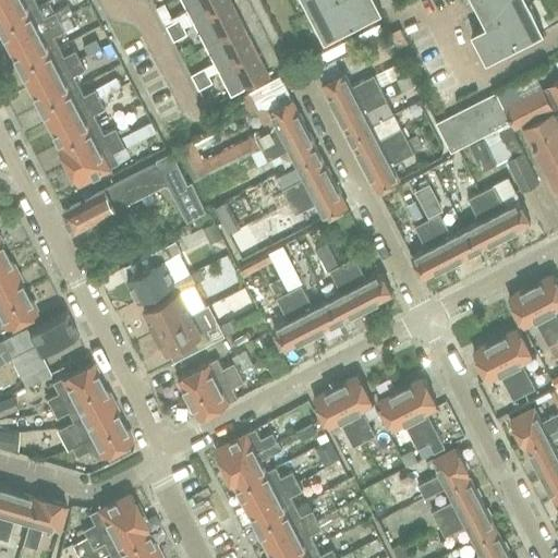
[(3,0),(0,2),(0,26),(0,27),(31,12),(39,7),(35,0),(3,0)]
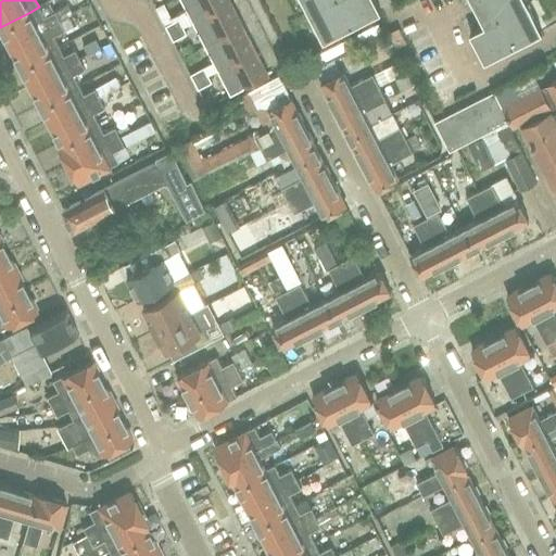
[(229,0),(181,0),(192,20),(230,1),(229,0)]
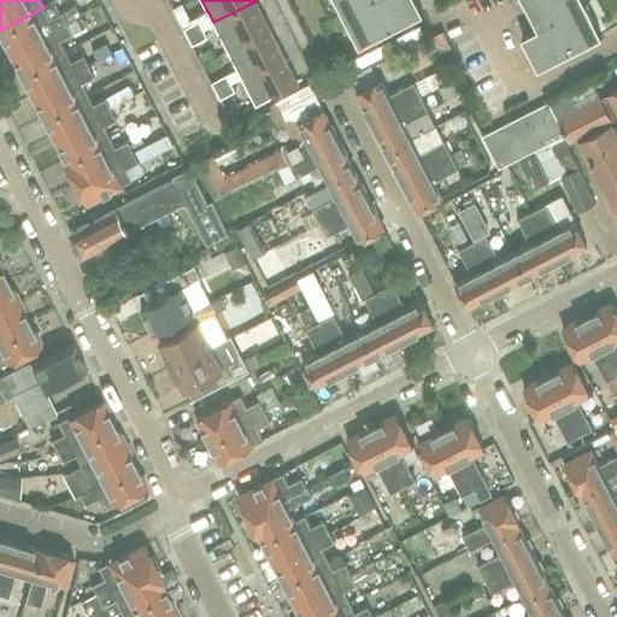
[(522,0),(538,28),(521,36),(536,68),(601,34),(583,0),(336,0),(359,45),(422,12),(415,0),(522,0)]
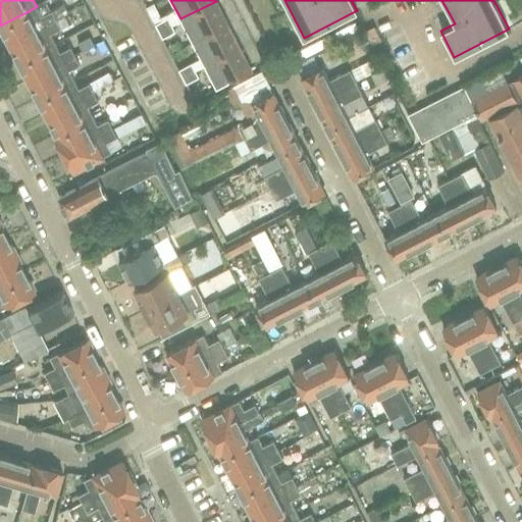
[(228,23),(216,1),(180,18),(193,42),(228,23)]
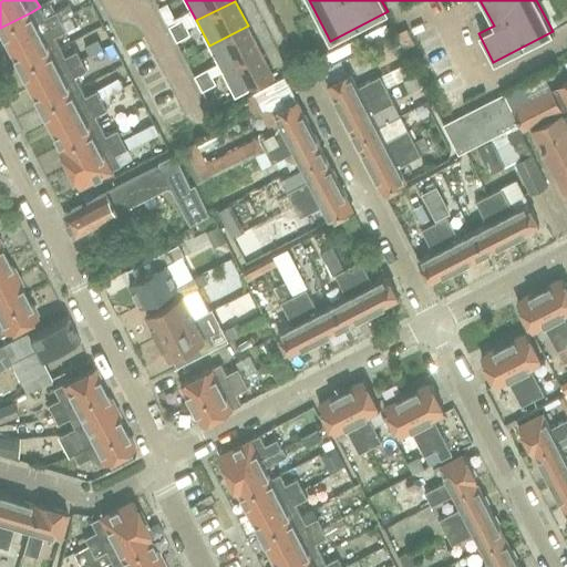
[(31,12),(0,28),(10,48),(62,21),(59,13),(47,20),(40,7),(31,12)]
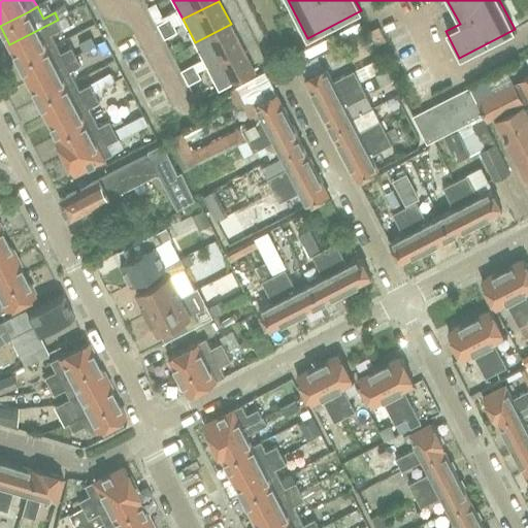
[(161,31),(173,24),(170,18),(158,24),(161,31)]
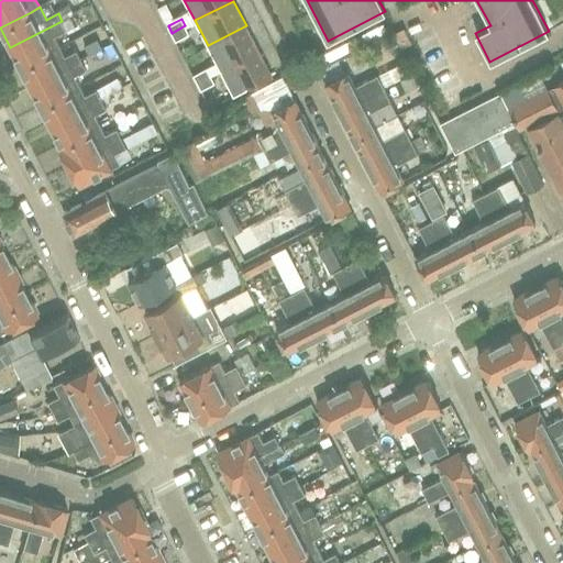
[(62,21),(10,47),(20,66),(51,51),(59,46),(54,35),(66,29),(62,21)]
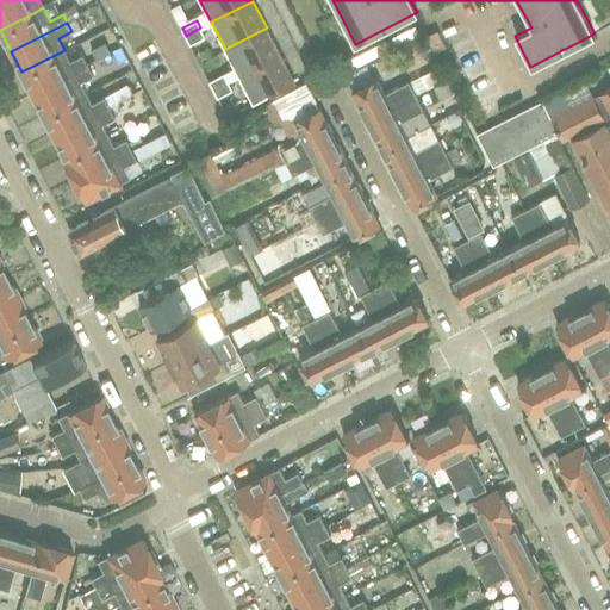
[(200,27),(186,36),(191,43),(205,36),(200,27)]
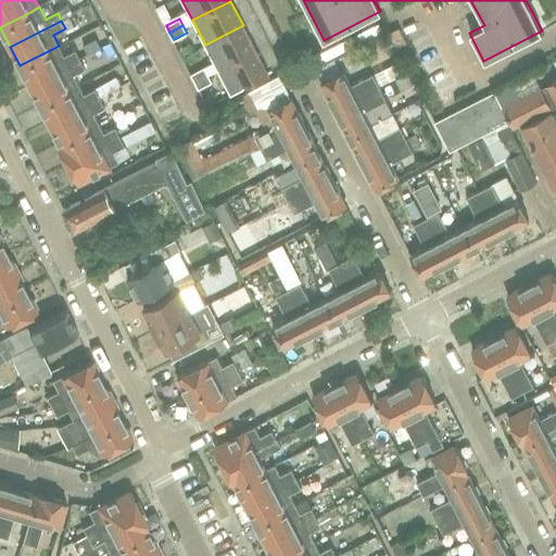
[(205,45),(218,70),(255,50),(243,25),(205,45)]
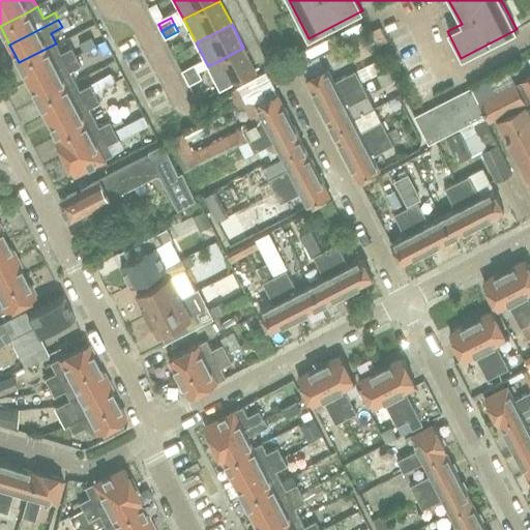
[(389,28),(380,32),(388,49),(398,45),(389,28)]
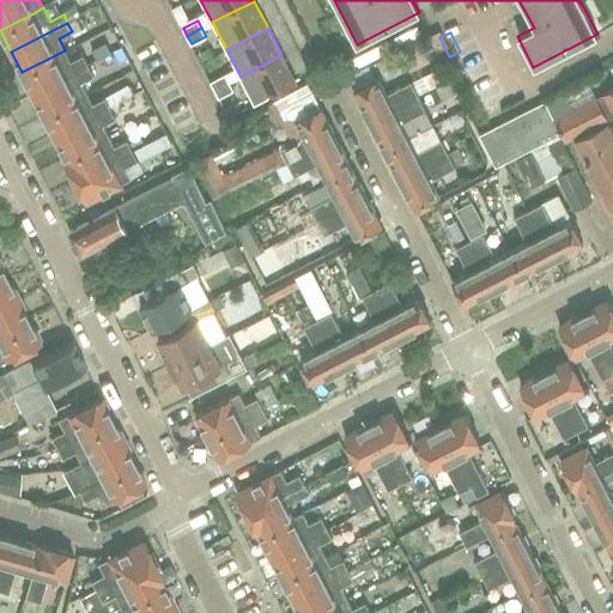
[(91,54),(96,62),(110,54),(105,47),(91,54)]
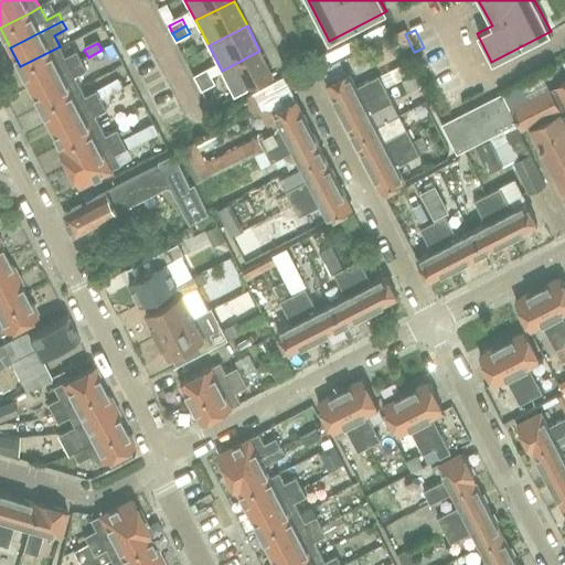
[(60,46),(51,51),(20,66),(30,86),(82,60),(78,53),(66,59),(60,46)]
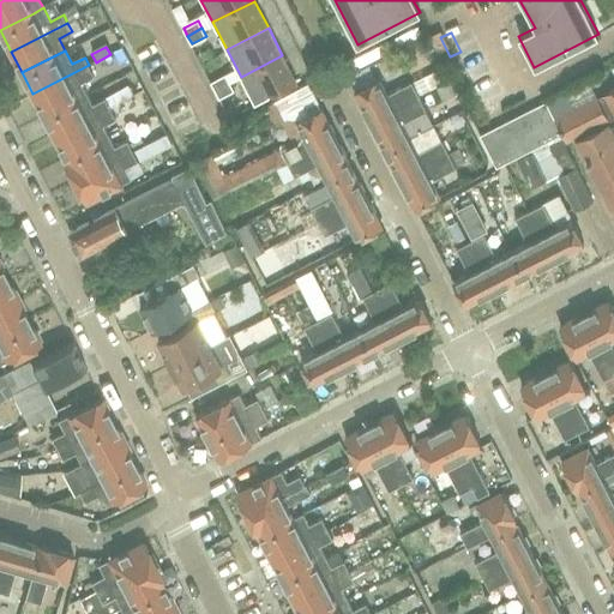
[(282,55),(241,77),(254,103),(296,82),(282,55)]
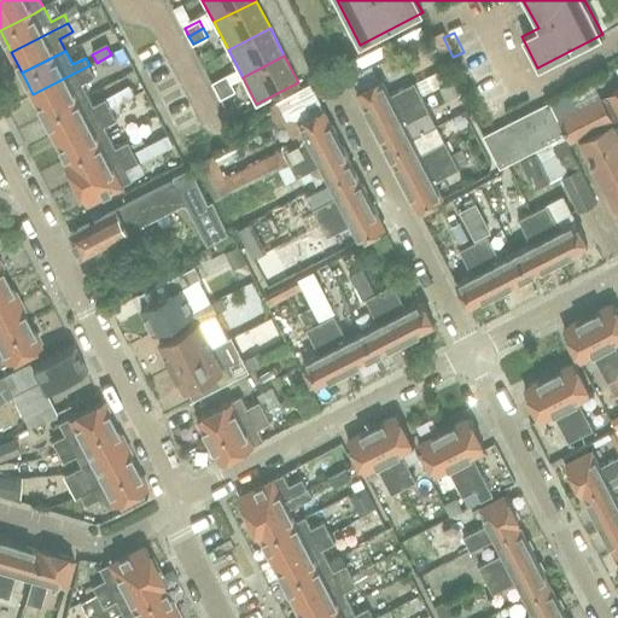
[(89,65),(33,94),(45,116),(77,99),(87,94),(81,82),(94,75),(89,65)]
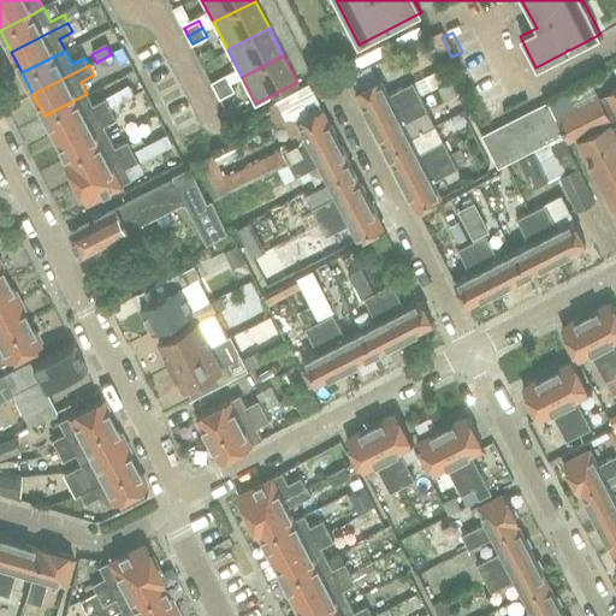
[(215,90),(230,82),(226,73),(212,81),(215,90)]
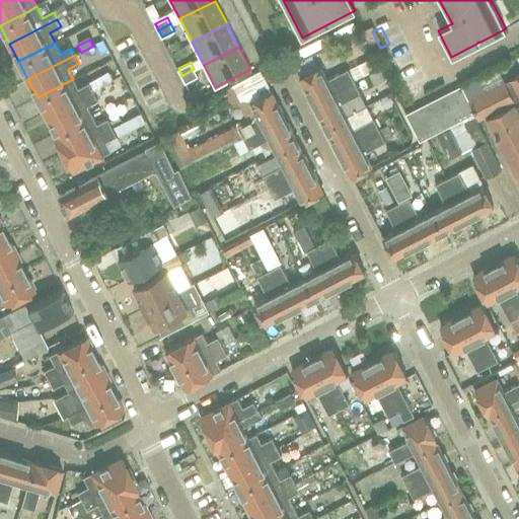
[(300,77),(313,101),(332,91),(353,81),(347,70),(326,80),(320,67),(300,77)]
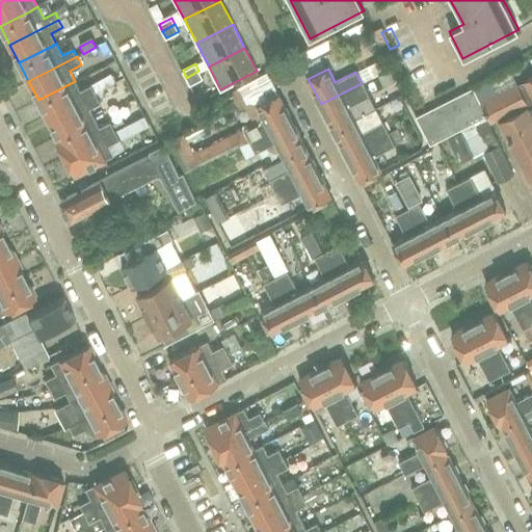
[(198,71),(186,78),(190,84),(203,78),(198,71)]
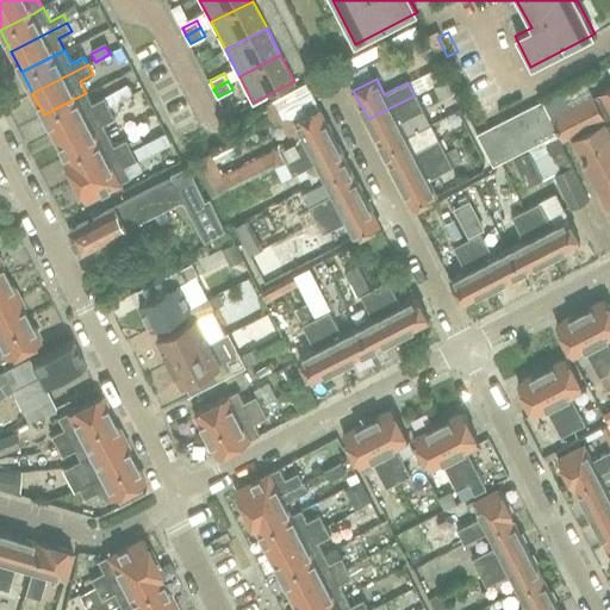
[(76,98),(44,114),(55,136),(110,107),(135,95),(130,87),(107,99),(93,106),(86,93),(76,98)]
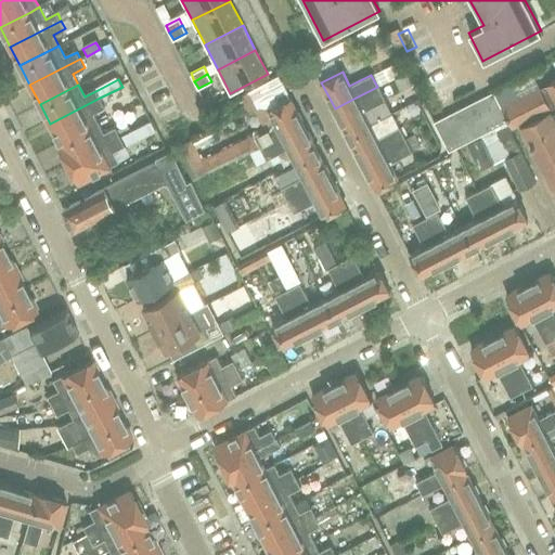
[(554,80),(546,85),(547,87),(541,90),(540,88),(519,99),(512,85),(494,93),(501,108),(507,121),(511,129),(520,125),(554,192),(554,80)]
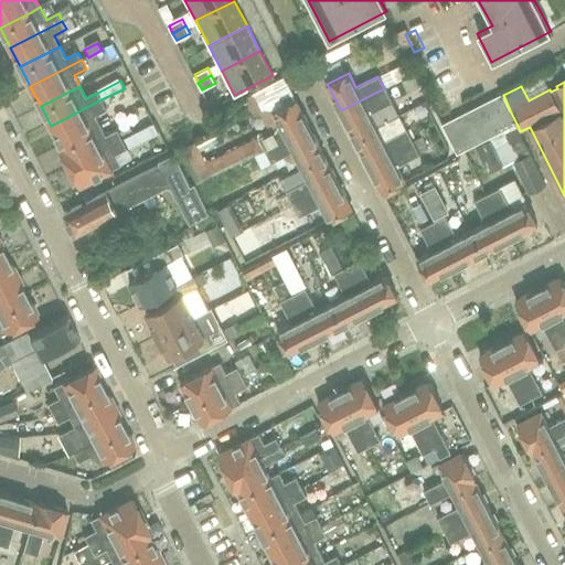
[(354,138),(376,127),(369,113),(390,100),(384,88),(362,99),(341,110),(354,138)]
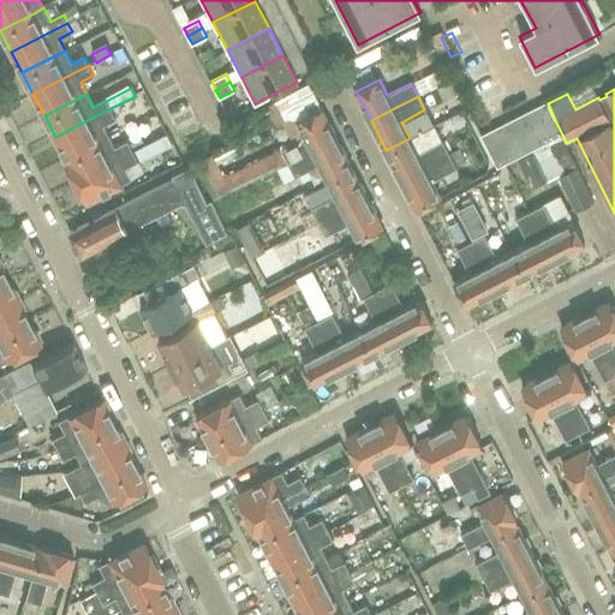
[(266,108),(275,126),(291,117),(296,111),(287,97),(266,108)]
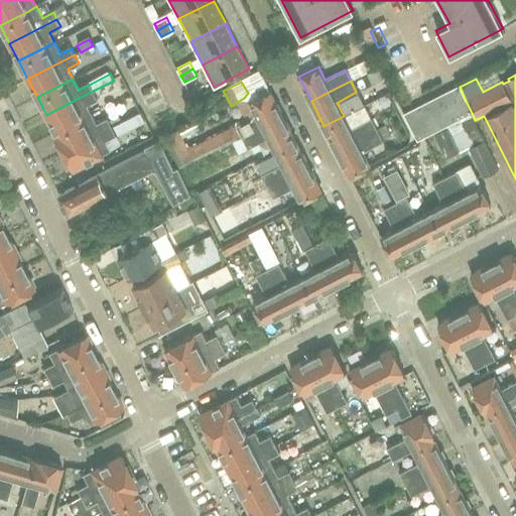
[(459,86),(411,110),(403,114),(416,141),(455,121),(482,177),(498,170),(484,142),(470,114),(472,113),(466,101),(460,87),(459,86)]
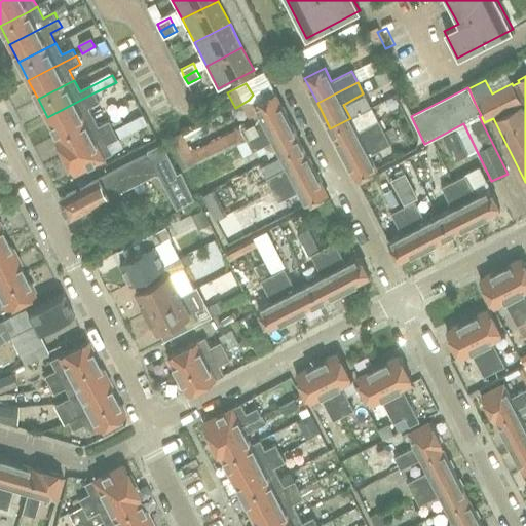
[(95,92),(47,117),(57,136),(54,136),(55,137),(85,121),(94,117),(87,106),(99,100),(95,92)]
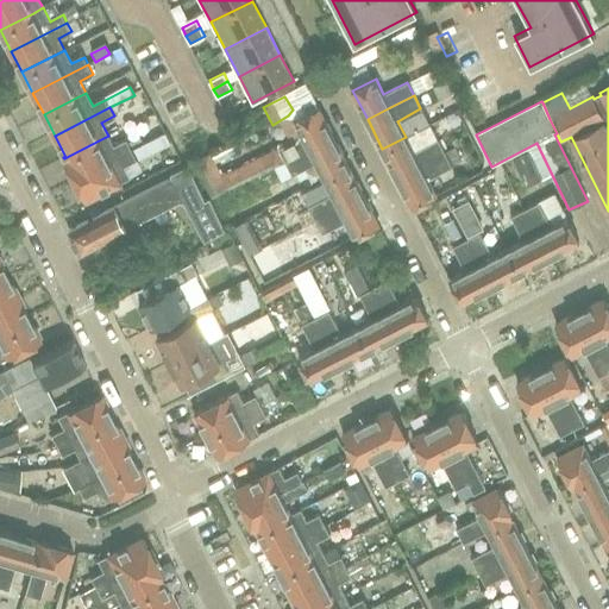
[(267,171),(284,162),(311,149),(333,137),(319,108),(295,120),(303,135),(259,157),(223,176),(212,154),(194,162),(212,200),(267,171)]
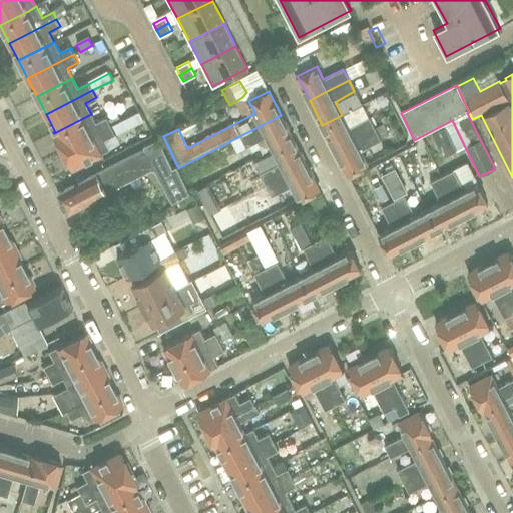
[(104,139),(115,133),(141,119),(137,112),(112,126),(63,151),(72,168),(109,150),(104,139)]
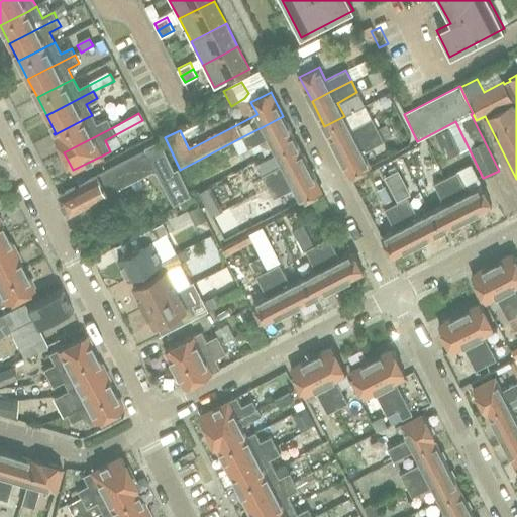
[(55,134),(64,152),(113,127),(109,120),(97,126),(92,115),(84,119),(55,134)]
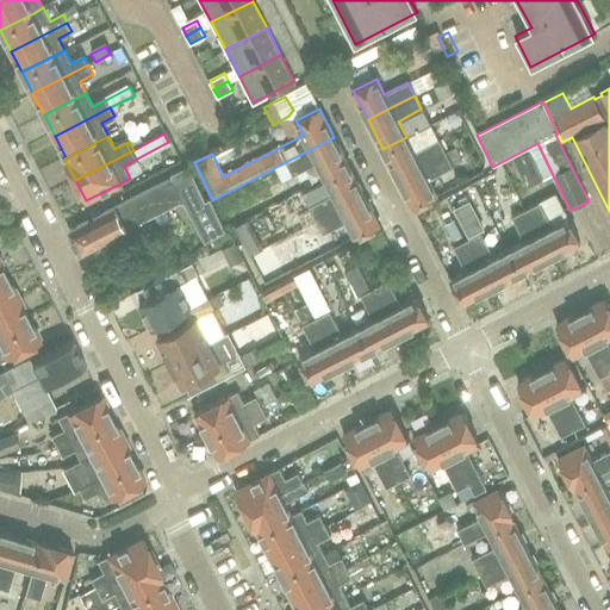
[(292,175),(318,162),(327,179),(349,167),(334,137),(311,149),(285,162),(291,174),(292,175)]
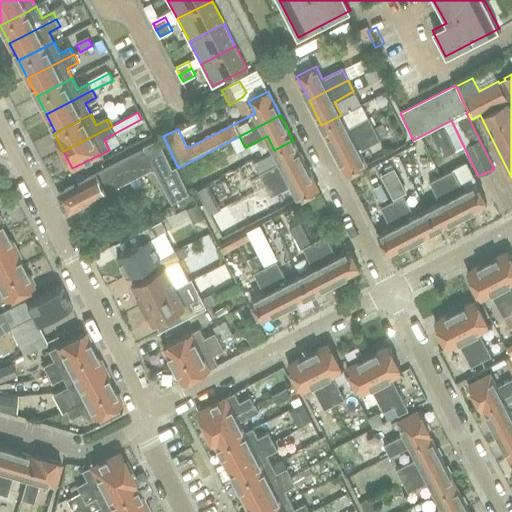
[(321,125),(334,149),(354,139),(373,129),(368,118),(348,128),(341,115),(321,125)]
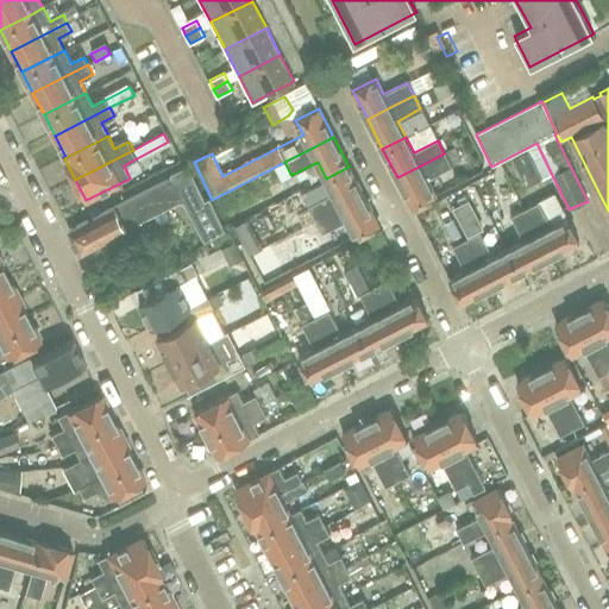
[(413,207),(435,195),(427,179),(451,167),(463,161),(456,148),(444,154),(421,165),(397,177),(413,207)]
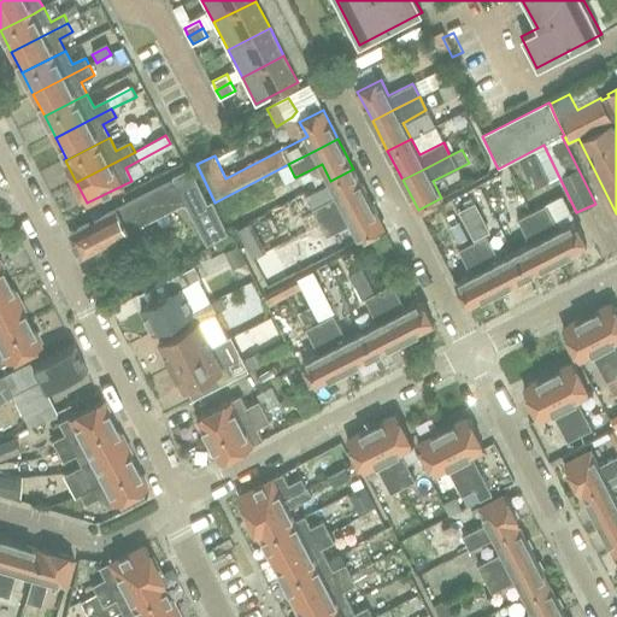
[(552,182),(545,170),(538,153),(521,162),(535,191),(552,182)]
